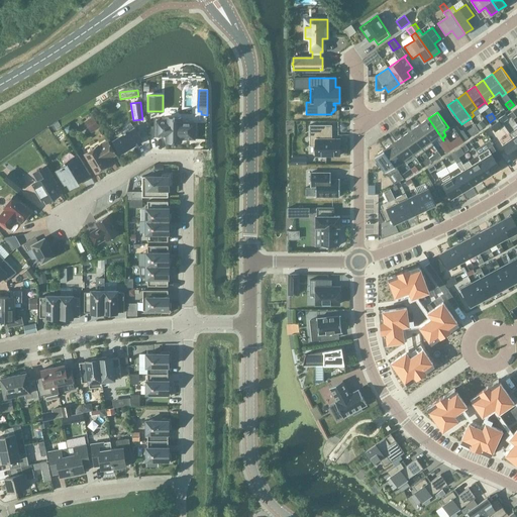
[(502,123),(508,119),(506,116),(505,114),(499,118),(502,123)]
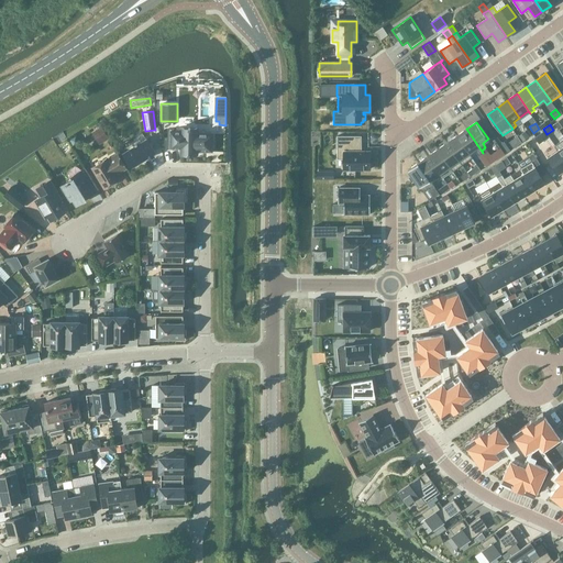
[(99,145),(109,140),(100,127),(91,132),(99,145)]
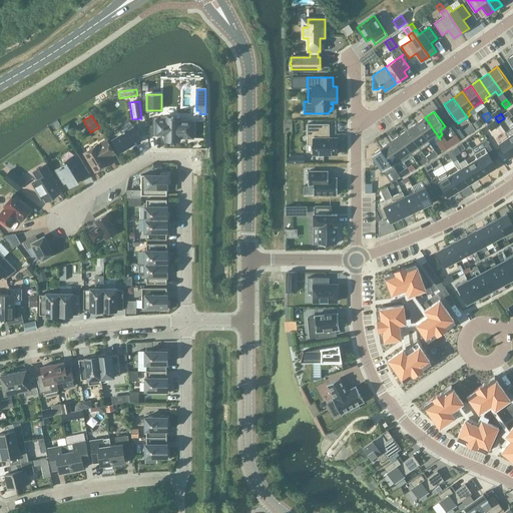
[(155,120),(155,135),(164,135),(164,140),(179,141),(179,137),(192,138),(193,122),(179,121),(180,117),(165,116),(164,120),(155,120)]
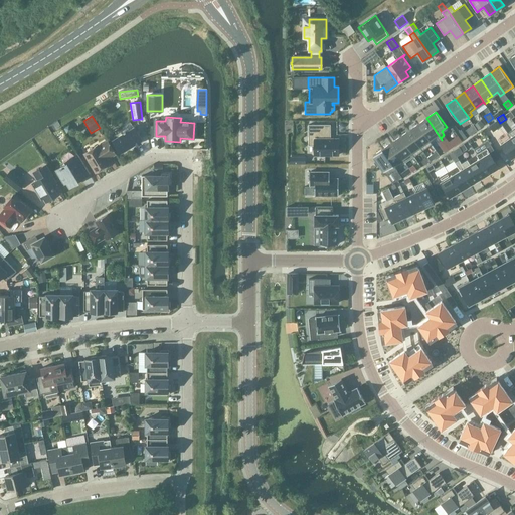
[(442,140),(426,118),(417,124),(432,144),(431,141),(435,138),(438,142),(442,140)]
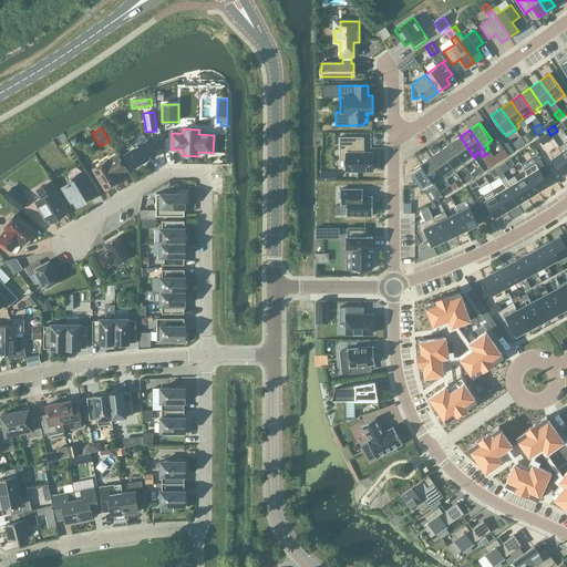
[(526,143),(532,137),(528,133),(522,137),(526,143)]
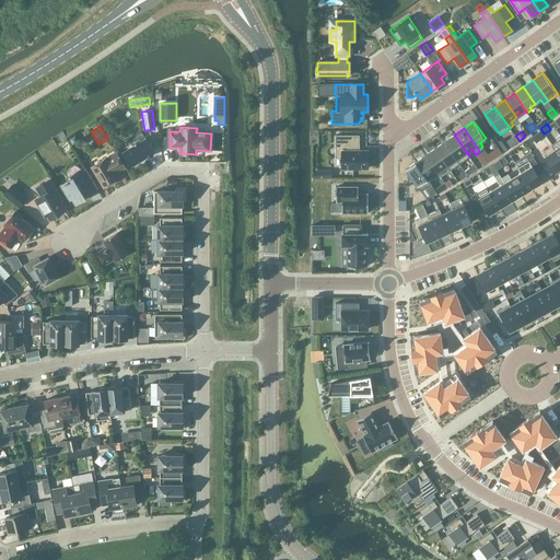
[(539,141),(545,138),(539,131),(532,137),(535,141),(536,143),(539,141)]
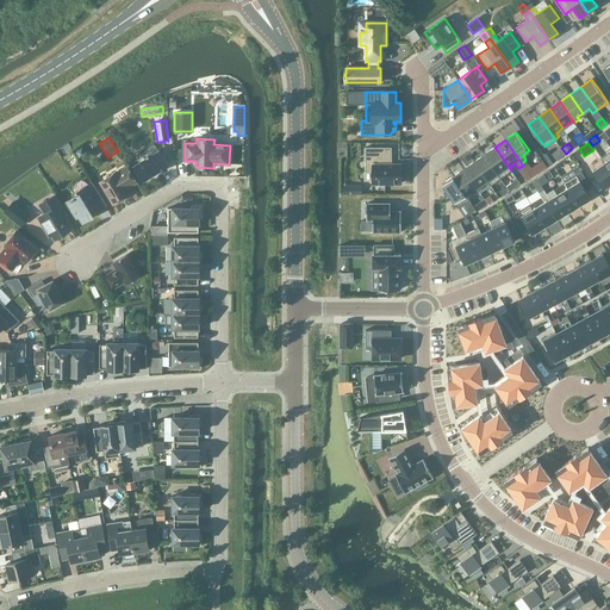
[(511,170),(495,147),(484,155),(500,178),(511,170)]
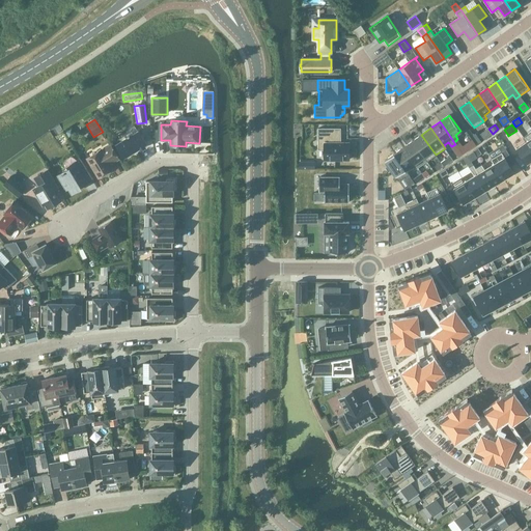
[(340,129),(317,129),(318,149),(324,149),(324,160),(350,160),(350,142),(340,142),(340,129)]
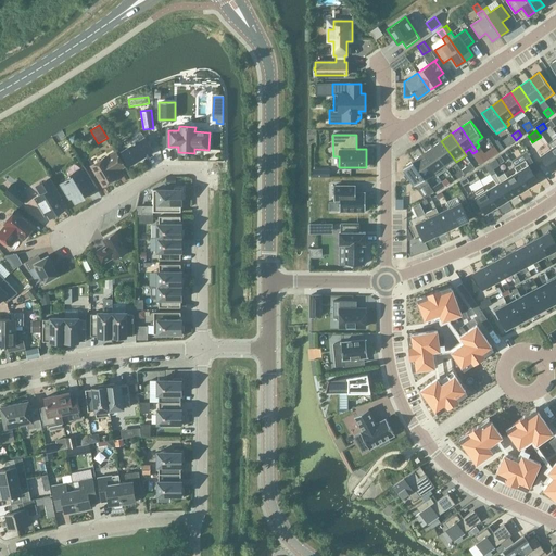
[(68,139),(73,146),(78,141),(75,136),(68,139)]
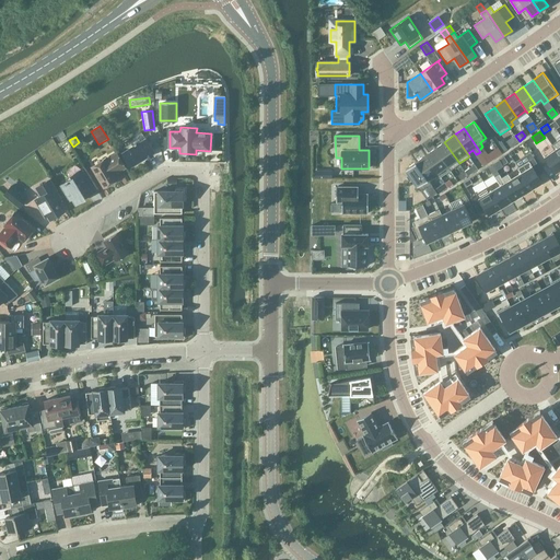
[(130,166),(155,152),(147,138),(123,152),(130,166)]
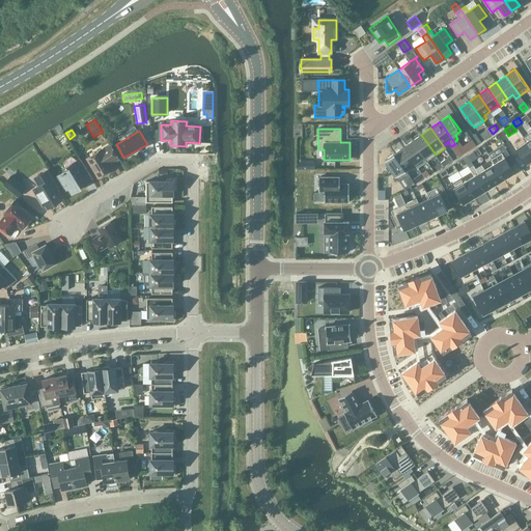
[(478,132),(473,135),(479,143),(484,140),(478,132)]
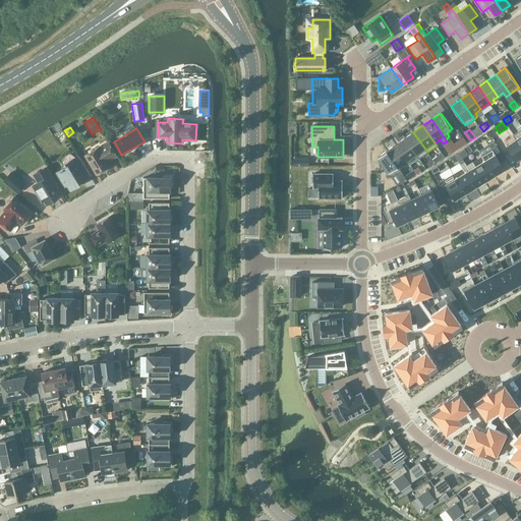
[(427,152),(413,132),(404,138),(418,159),(427,152)]
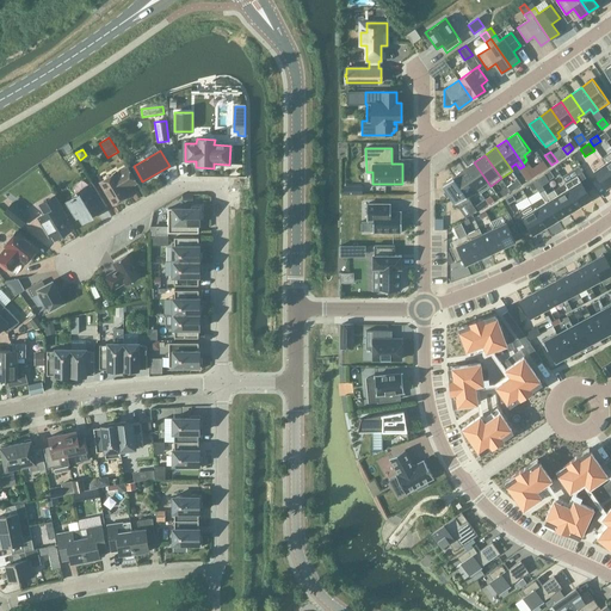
[(491,186),(474,162),(463,170),(480,193),(481,193),(491,186)]
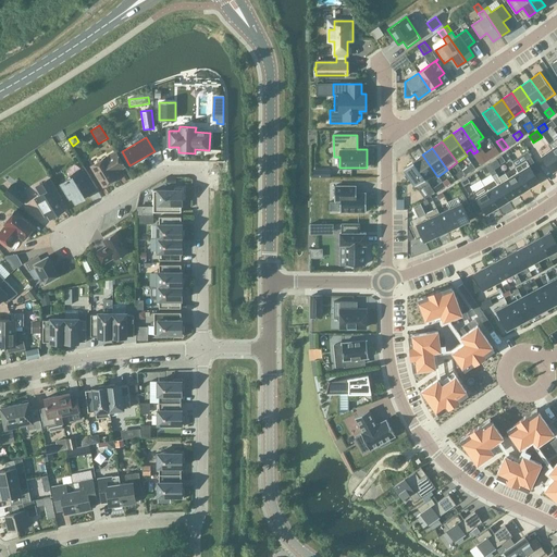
[(553,172),(556,168),(556,156),(552,148),(542,156),(553,172)]
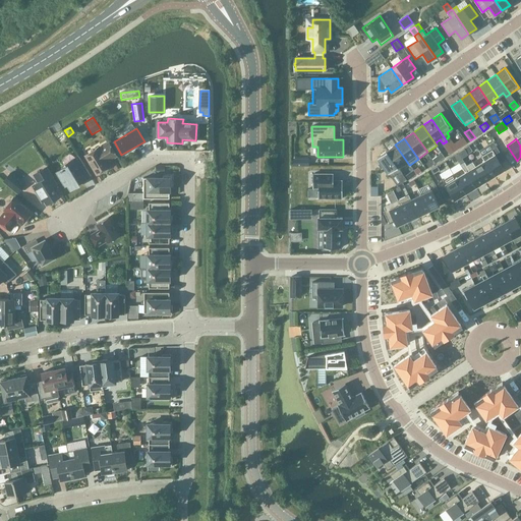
[(85,155),(97,174),(110,166),(107,161),(109,159),(110,160),(117,156),(108,142),(99,148),(85,155)]
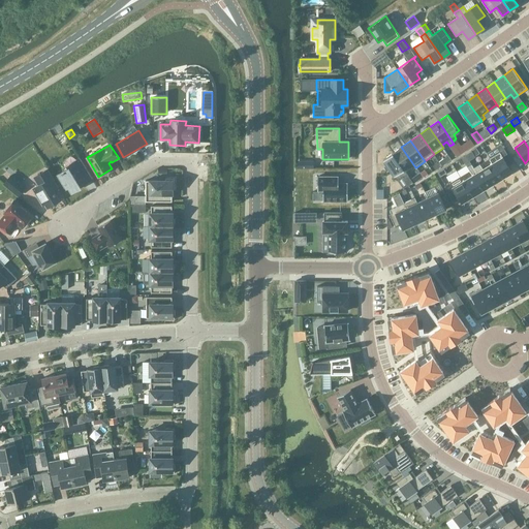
[(401,147),(393,153),(405,172),(410,167),(412,169),(415,167),(401,147)]
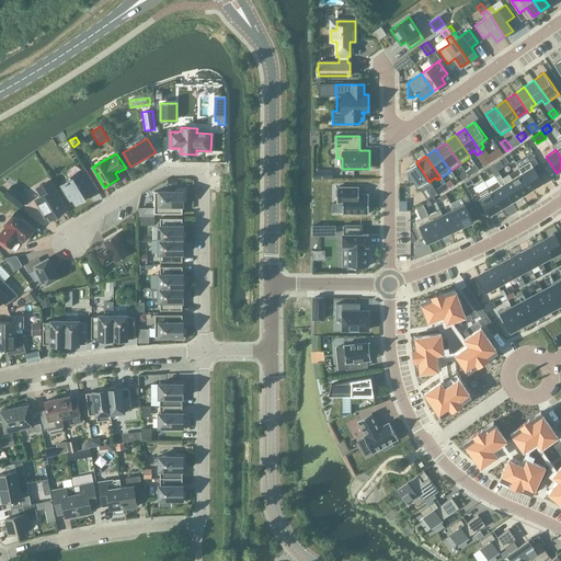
[(533,167),(530,161),(519,168),(531,190),(542,183),(538,175),(544,172),(538,163),(533,167)]
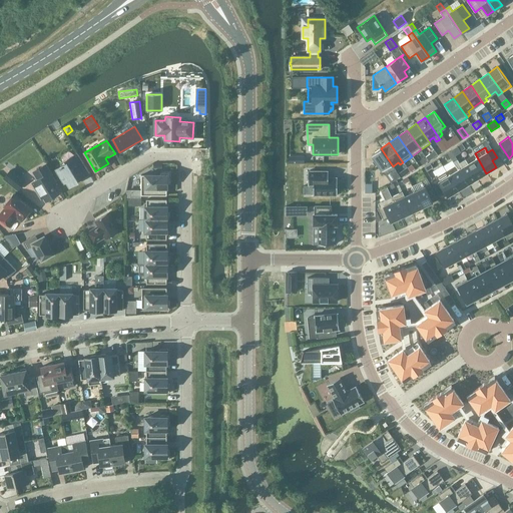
[(393,166),(381,148),(372,155),(376,161),(373,163),(375,166),(378,164),(385,174),(391,170),(393,173),(396,171),(397,170),(393,166)]
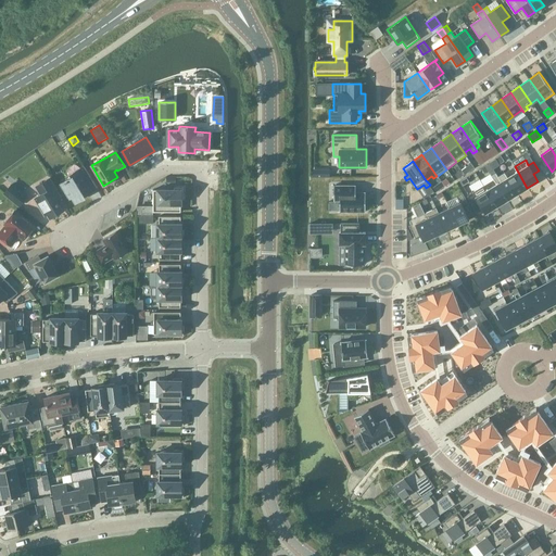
[(485,165),(492,176),(495,173),(489,163),(485,165)]
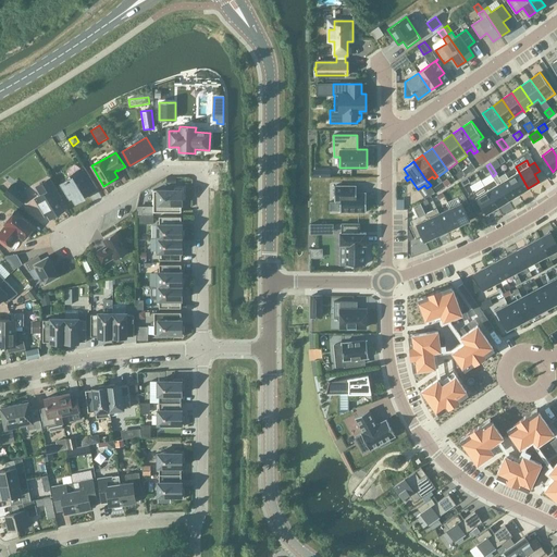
[(72,176),(61,184),(70,199),(72,197),(75,203),(83,199),(83,198),(84,198),(84,197),(84,196),(84,195),(83,194),(87,192),(88,194),(97,188),(84,166),(71,174),(72,176)]
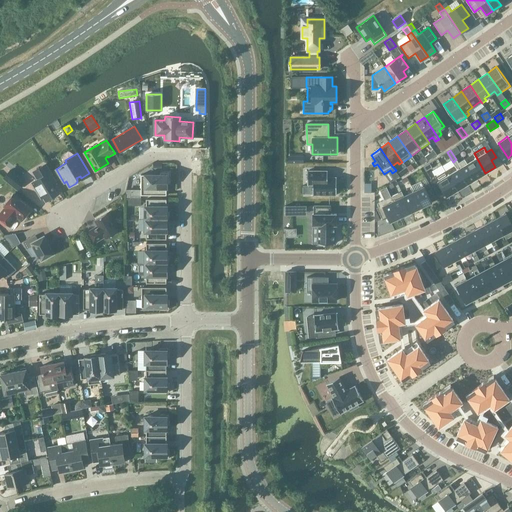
[(485,173),(474,153),(464,159),(476,179),(485,173)]
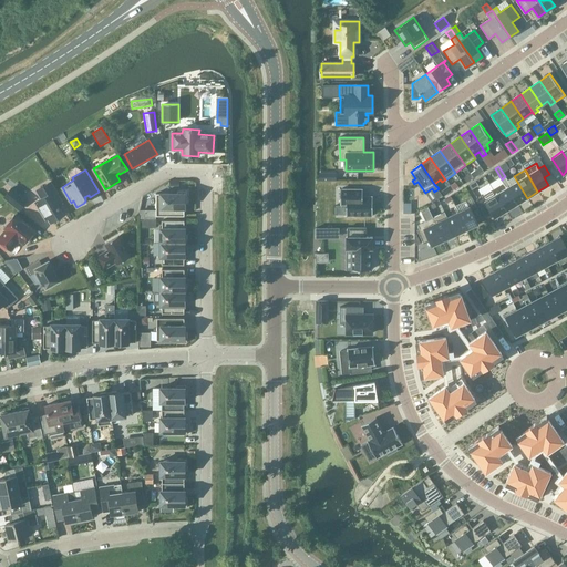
[(516,204),(527,198),(514,176),(507,181),(505,176),(502,179),(504,183),(516,204)]
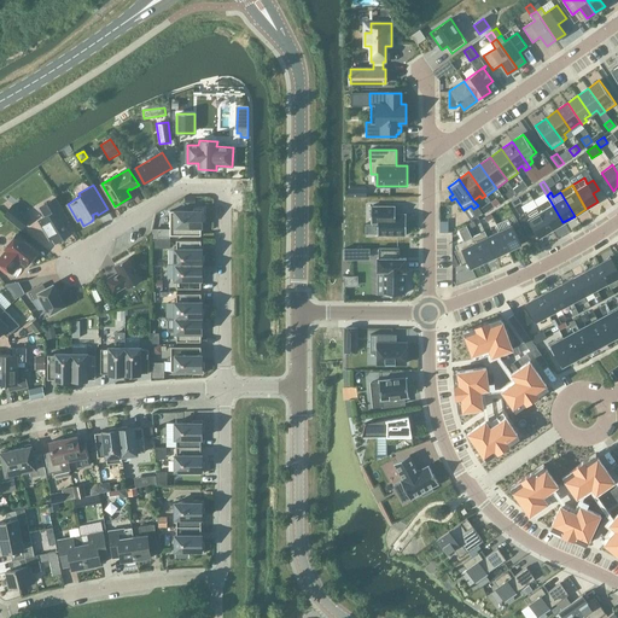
[(45,216),(39,220),(50,239),(52,238),(56,243),(69,234),(62,222),(69,219),(56,198),(44,204),(48,211),(44,214),(45,216)]
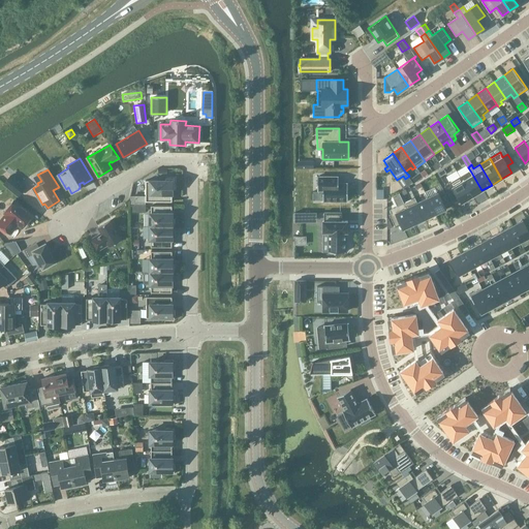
[(460,177),(472,196),(481,190),(470,170),(460,177)]
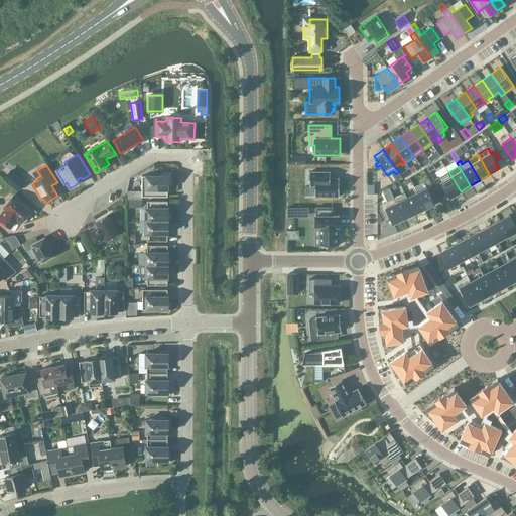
[(17,191),(24,182),(10,171),(3,179),(17,191)]
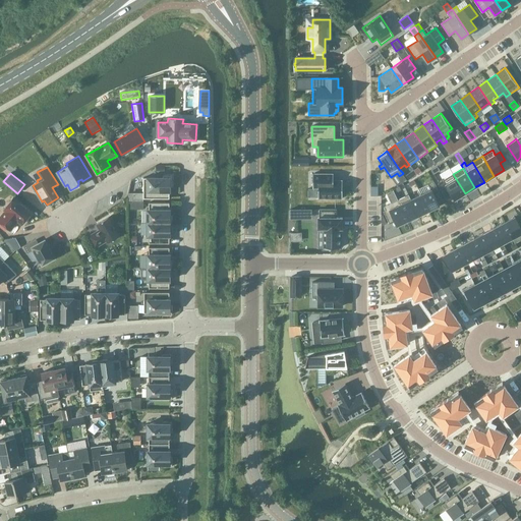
[(397,173),(391,177),(397,185),(407,180),(402,174),(399,176),(397,173)]
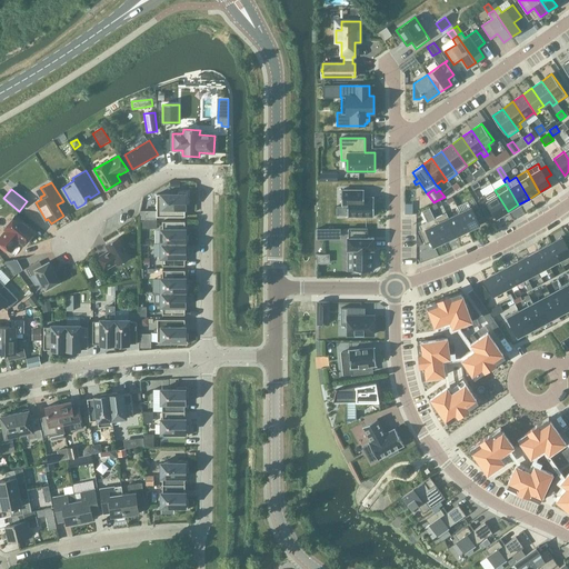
[(347,217),(373,217),(373,197),(363,197),(363,190),(341,190),(341,205),(347,205),(347,217)]
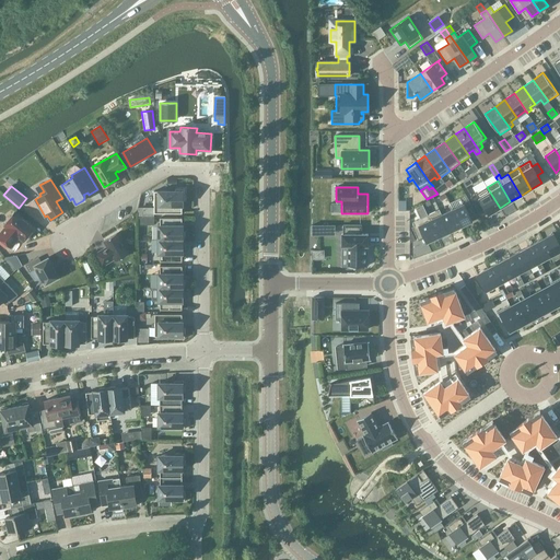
[(489,214),(500,208),(487,187),(470,197),(479,212),(485,209),(489,214)]
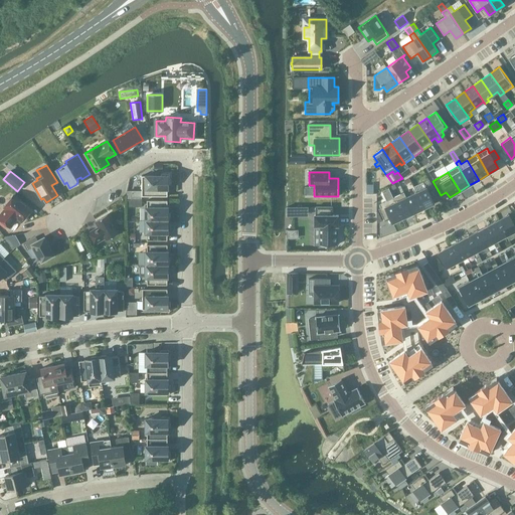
[(167,196),(167,189),(168,189),(168,184),(170,184),(170,174),(161,174),(161,176),(142,176),(142,196),(167,196)]
